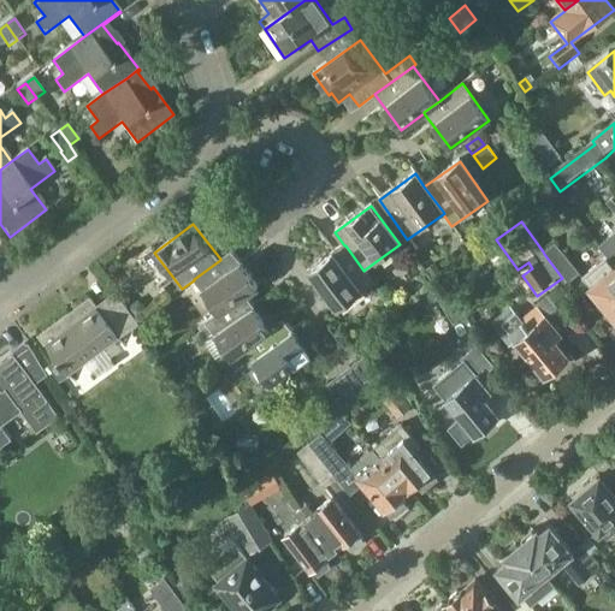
[(614,236),(599,249),(607,257),(614,267),(614,236)]
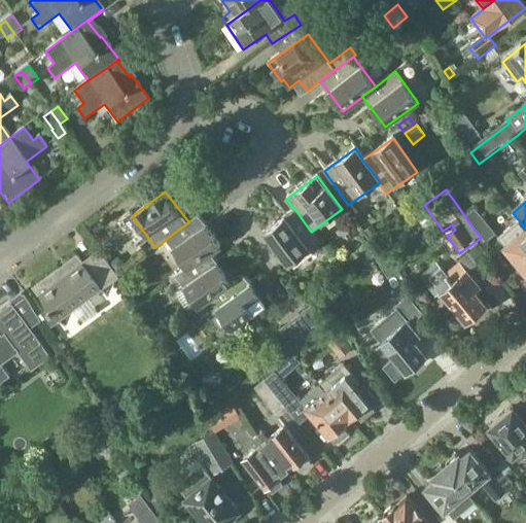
[(295,210),(294,210),(265,232),(289,265),(320,242),(312,231),(311,232),(295,210)]
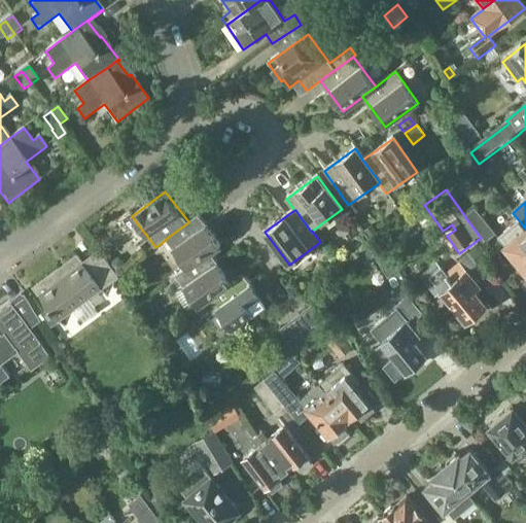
[(476,210),(465,217),(468,221),(486,243),(495,236),(476,210)]
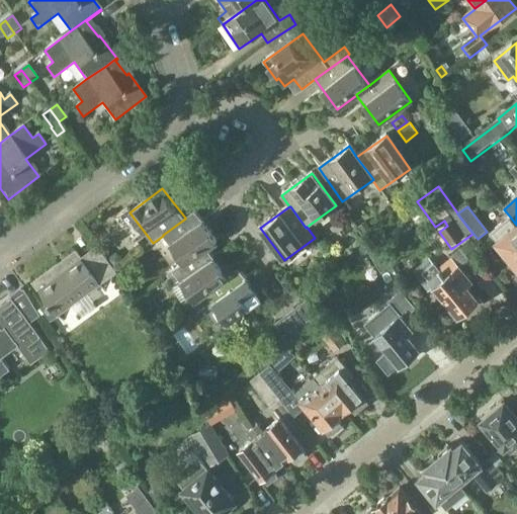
[(194,210),(185,218),(185,219),(163,235),(163,236),(183,264),(206,249),(217,242),(194,210)]
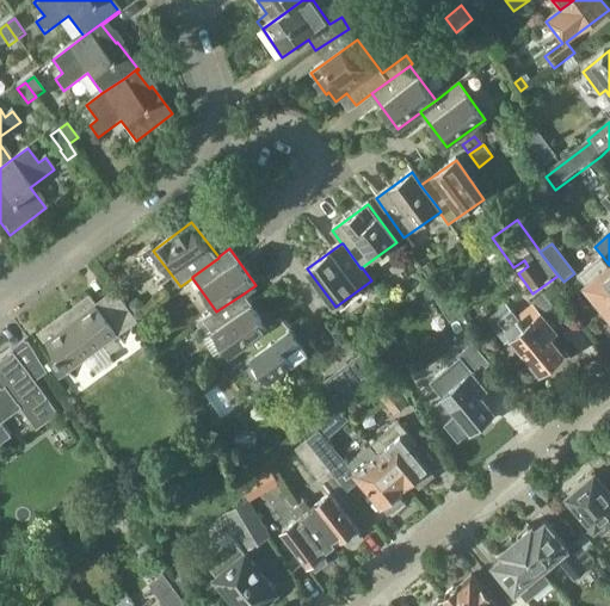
[(609,265),(602,255),(578,276),(609,315),(609,265)]
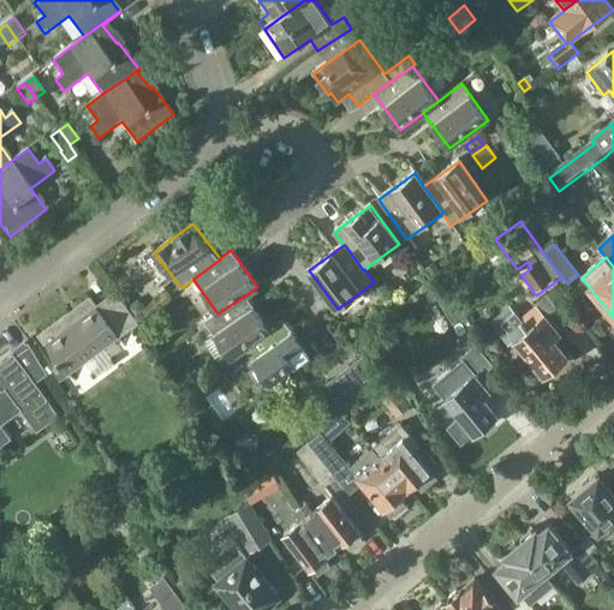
[(427,273),(433,280),(442,274),(437,265),(427,273)]
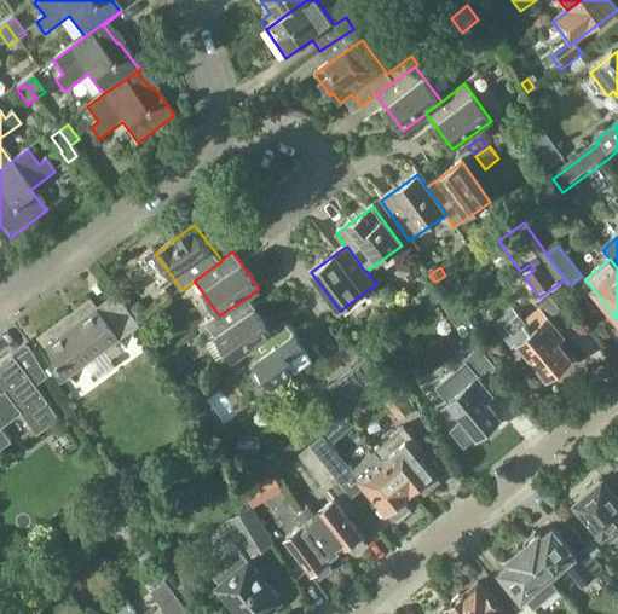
[(219,316),(207,324),(208,326),(201,332),(208,343),(206,346),(223,369),(234,360),(235,361),(247,351),(246,351),(273,331),(272,331),(247,297),(219,316)]
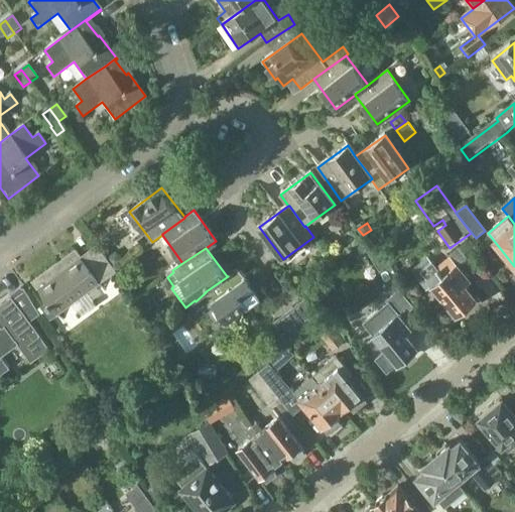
[(115,273),(98,250),(82,262),(75,252),(33,283),(47,302),(40,308),(50,323),(115,273)]
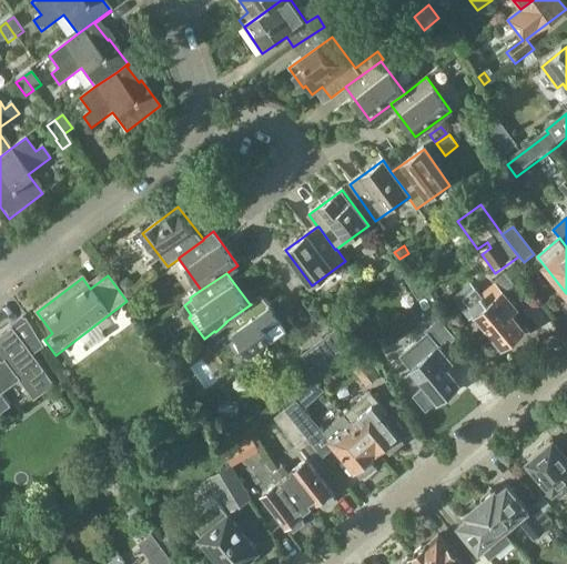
[(485,342),(495,353),(524,329),(510,313),(516,309),(495,284),(479,296),(474,290),(462,301),(492,336),(485,342)]
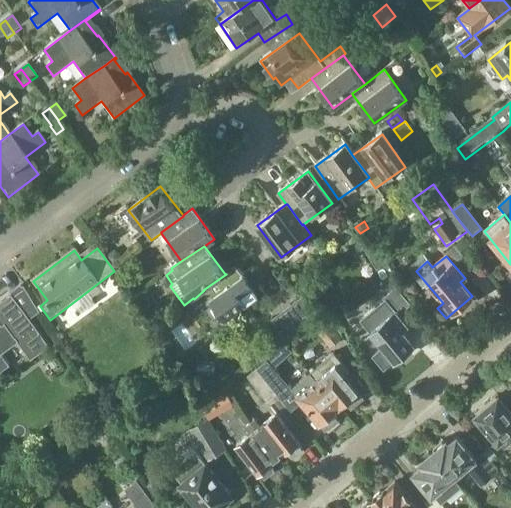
[(235,266),(225,274),(226,274),(203,290),(204,290),(225,319),(257,297),(235,266)]
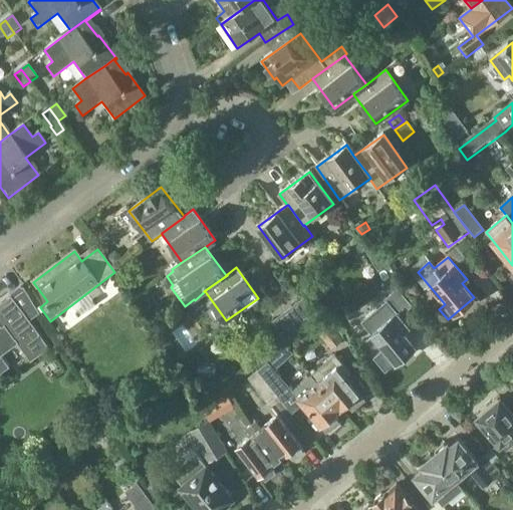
[(0,374),(9,368),(0,355),(0,352),(15,341),(30,362),(49,348),(29,322),(38,315),(22,289),(11,297),(13,299),(0,307),(0,374)]
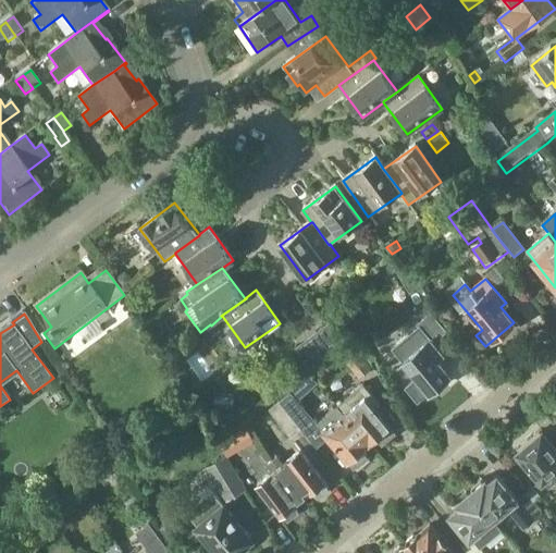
[(318,335),(329,351),(330,352),(343,342),(342,341),(331,326),(318,335)]
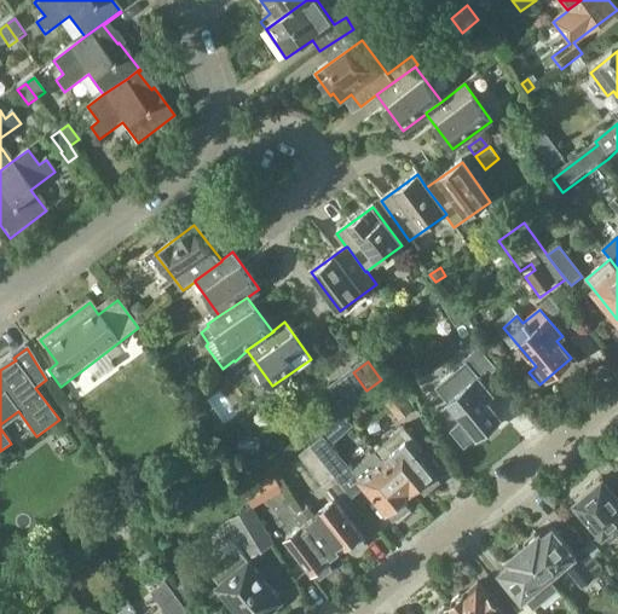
[(458,432),(469,444),(501,417),(486,400),(494,394),(471,366),(452,381),(461,391),(448,403),(467,424),(458,432)]
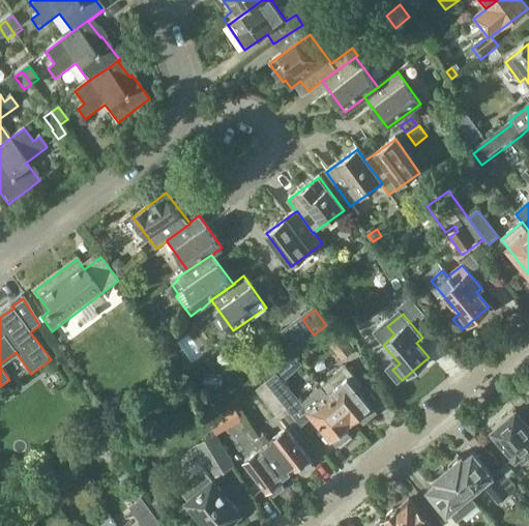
[(330,348),(343,362),(355,351),(343,338),(330,348)]
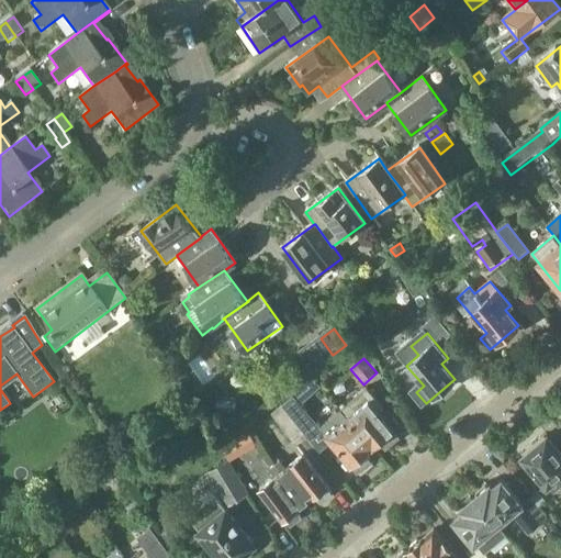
[(366,389),(340,410),(372,448),(379,442),(385,449),(399,438),(392,431),(378,413),(383,409),(366,389)]
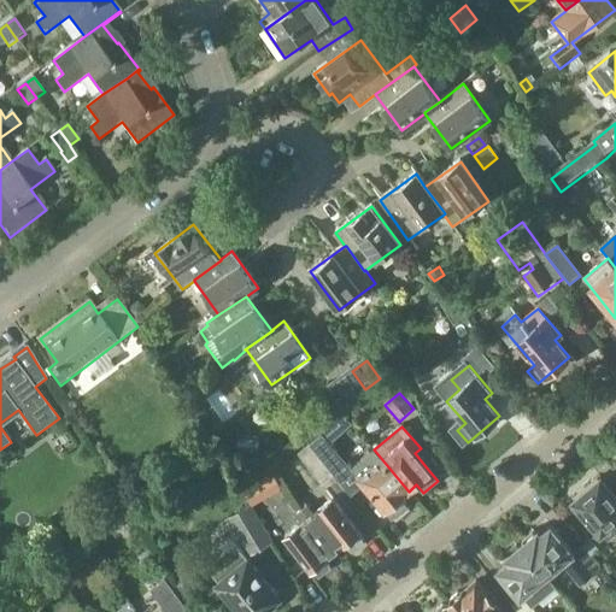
[(324,437),(311,447),(335,480),(350,469),(324,437)]
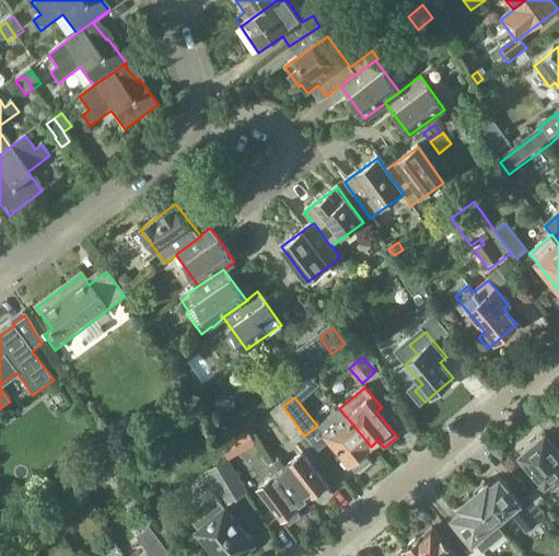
[(304,436),(282,406),(271,415),(294,443),(304,436)]
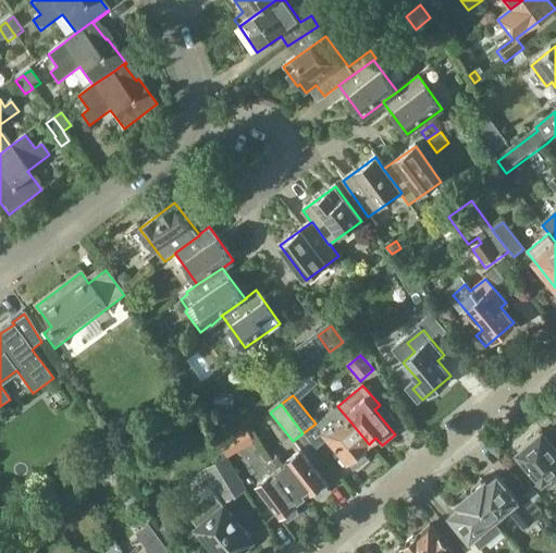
[(367,458),(360,451),(369,444),(337,406),(337,407),(317,426),(347,462),(354,469),(367,458)]
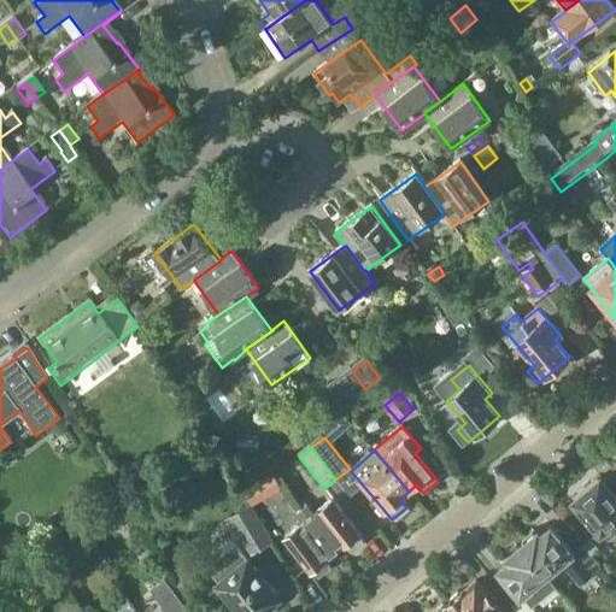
[(269,501),(285,493),(275,476),(259,484),(269,501)]
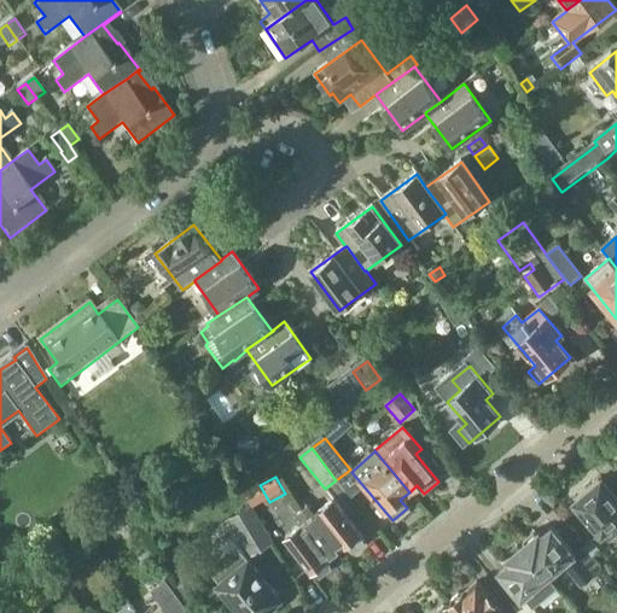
[(616,498),(603,482),(577,503),(591,520),(591,525),(597,533),(601,532),(611,544),(616,539),(616,498)]
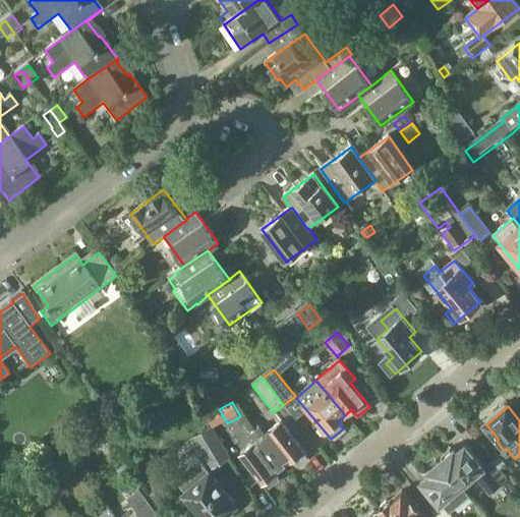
[(261,429),(256,433),(283,466),(290,461),(297,467),(306,459),(302,449),(282,422),(265,435),(261,429)]
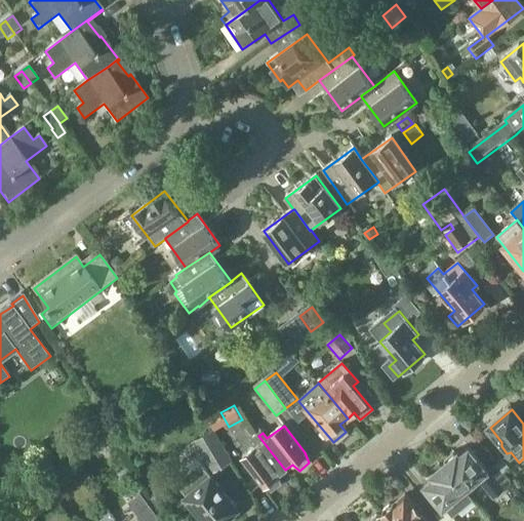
[(232,463),(213,432),(195,443),(213,474),(232,463)]
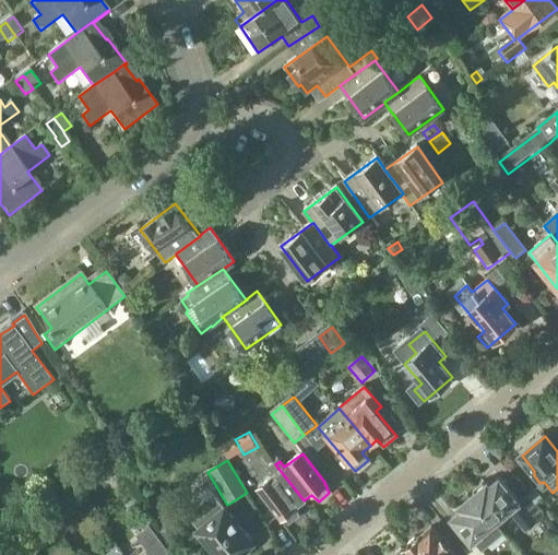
[(265,471),(271,477),(258,487),(282,519),(289,524),(299,517),(295,507),(304,500),(275,464),(271,468),(265,471)]
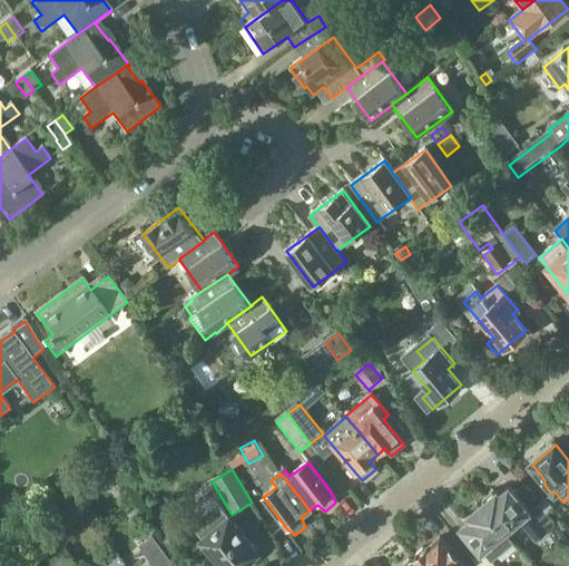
[(58,494),(62,490),(56,481),(52,485),(49,487),(54,493),(56,496),(58,494)]
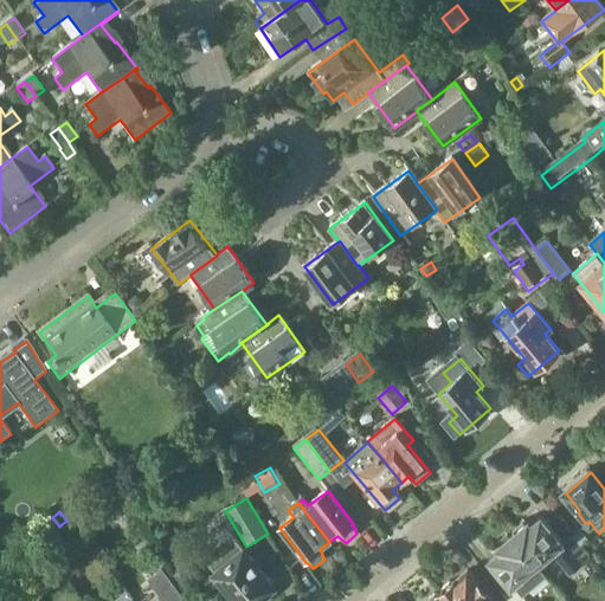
[(572,537),(564,543),(542,518),(533,525),(529,521),(528,523),(527,522),(512,534),(538,567),(553,555),(571,576),(591,560),(572,537)]
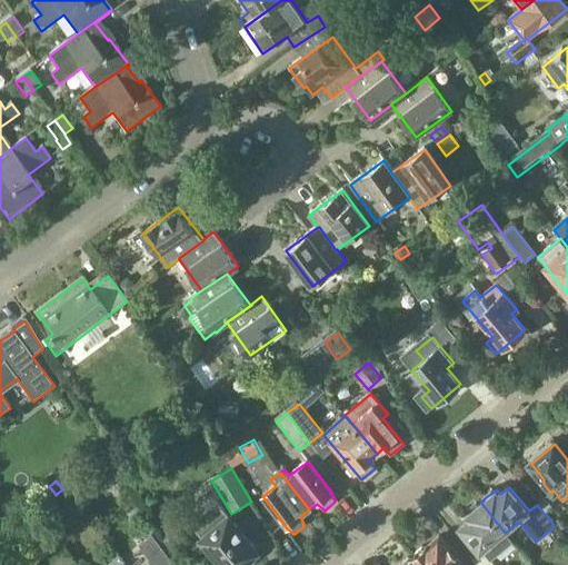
[(505,533),(480,502),(468,512),(469,514),(466,516),(469,521),(460,527),(481,552),(484,551),(492,562),(514,544),(505,533)]
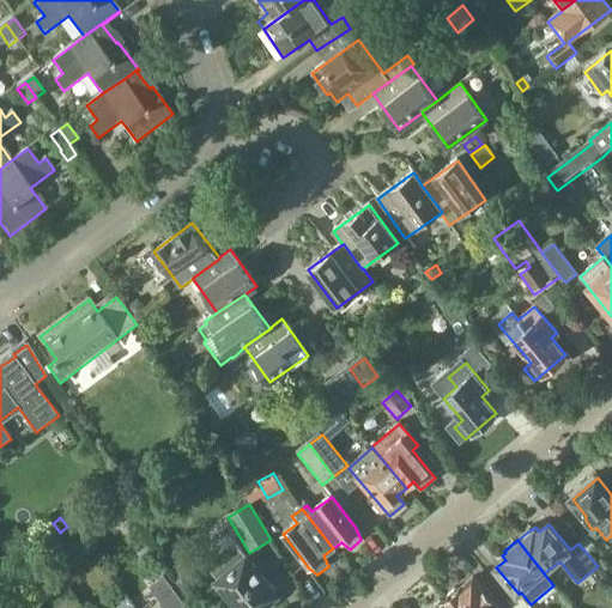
[(270,602),(268,601),(277,594),(240,549),(226,559),(234,567),(218,581),(241,607),(271,607),(271,606),(271,605),(270,602)]
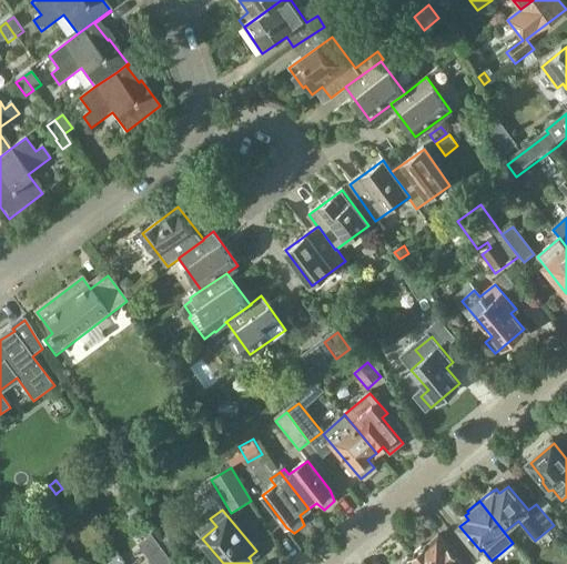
[(179,543),(180,531),(164,529),(163,539),(163,542),(179,543)]
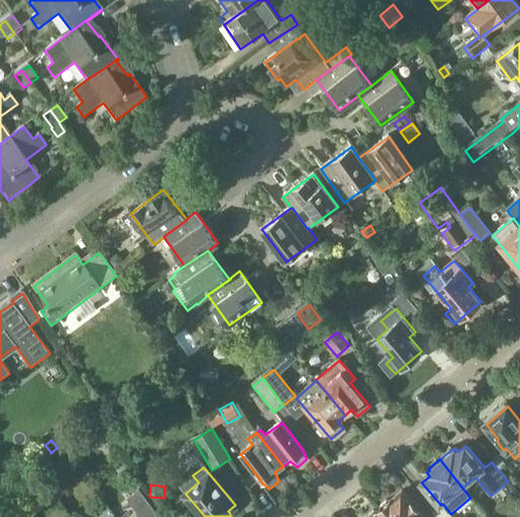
[(157,516),(138,491),(128,499),(141,516),(157,516)]
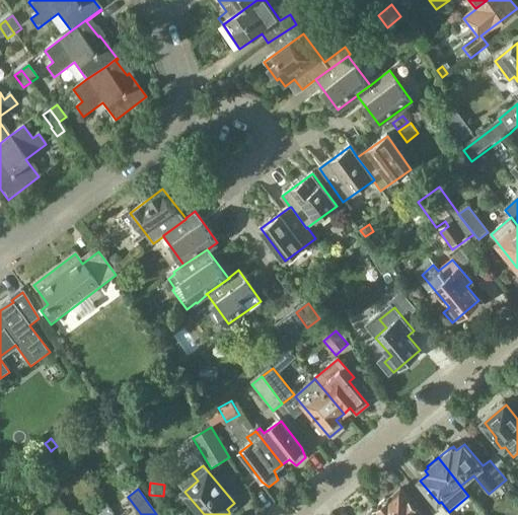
[(380,509),(378,511),(381,514),(421,514),(401,492),(390,501),(385,500),(379,505),(380,509)]
